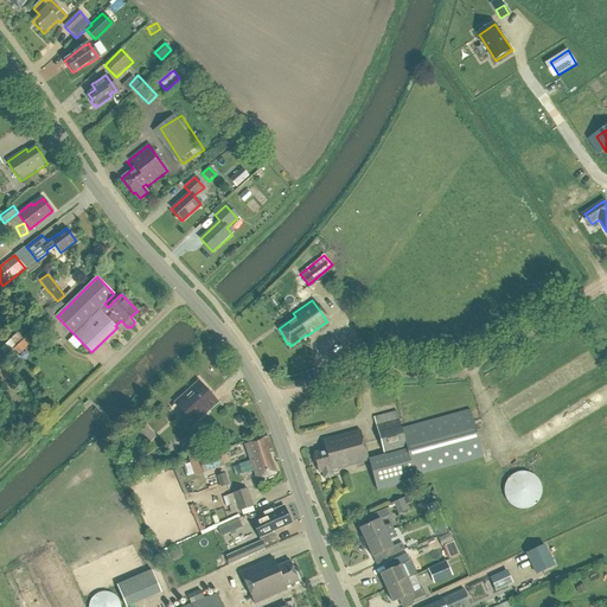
[(8,353),(23,338),(18,333),(2,349),(8,353)]
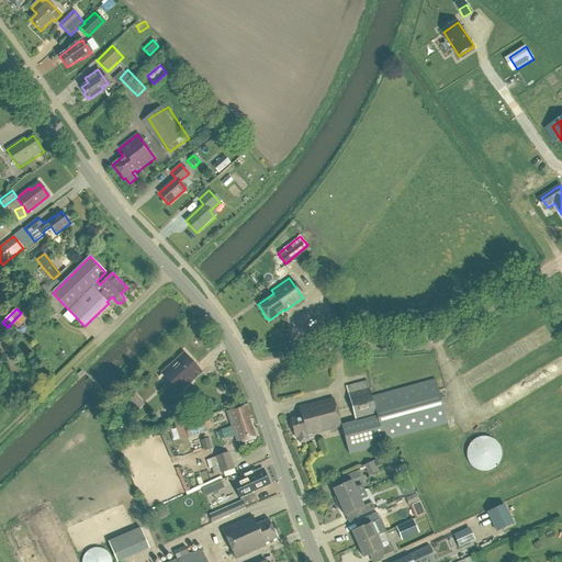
[(22,314),(10,325),(15,330),(25,322),(23,321),(26,318),(22,314)]
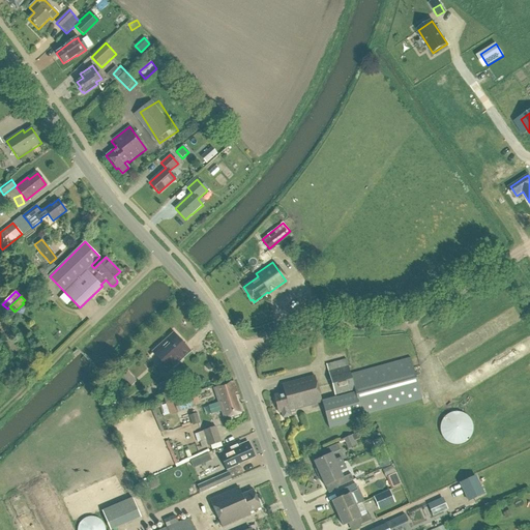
[(164,375),(190,351),(174,332),(153,351),(163,362),(157,366),(164,375)]
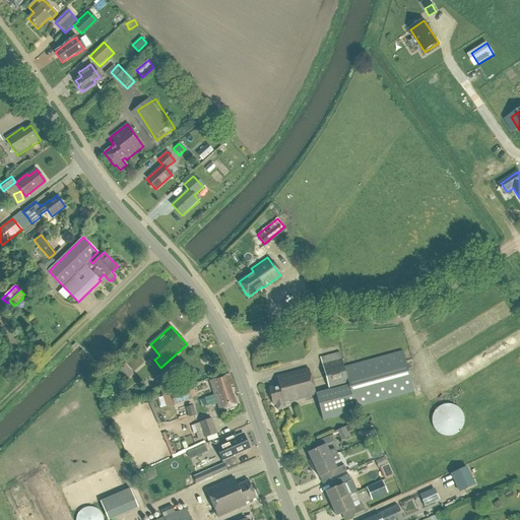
[(316,395),(323,423),(356,413),(358,415),(367,413),(365,406),(413,393),(402,352),(343,369),(339,353),(319,359),(328,391),(316,395)]
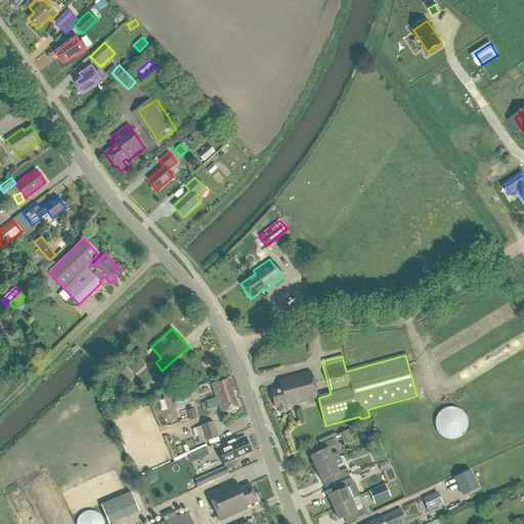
[(129,372),(124,365),(119,369),(124,376),(129,372)]
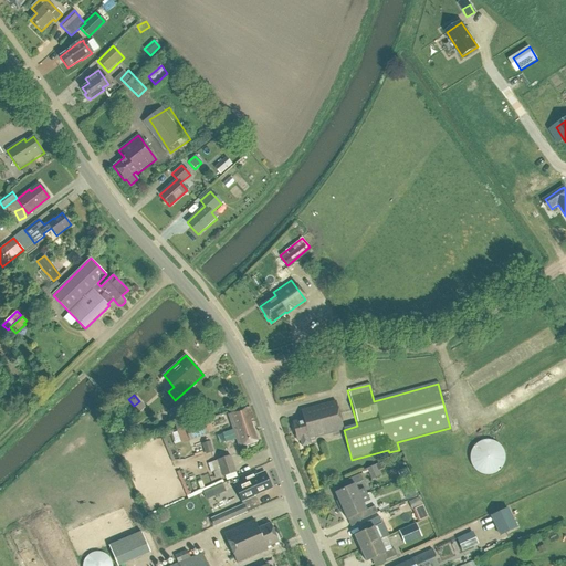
[(177,429),(195,423),(188,404),(171,409),(177,429)]
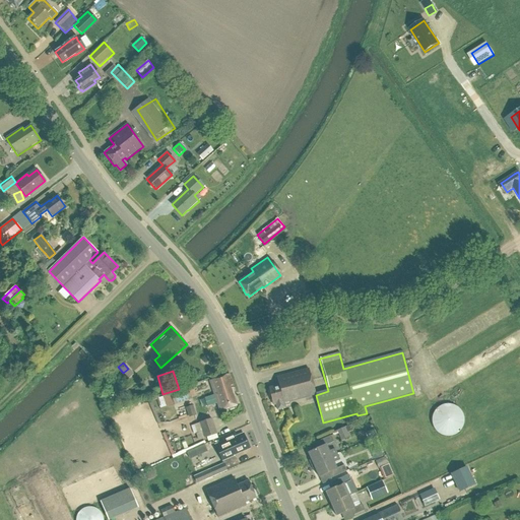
[(289,403),(316,396),(309,371),(276,380),(278,386),(269,389),(273,406),(275,405),(276,411),(290,408),(289,403)]
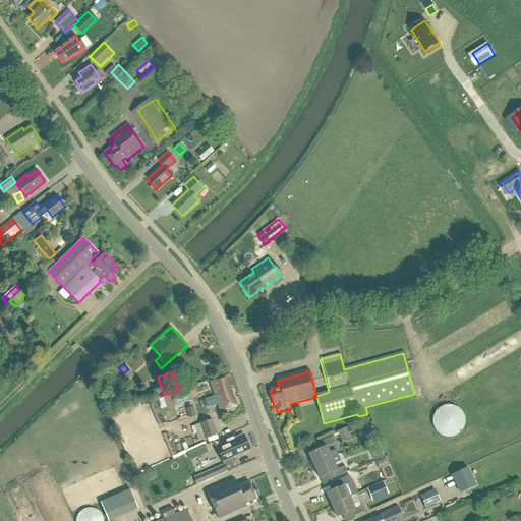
[(219,410),(236,405),(231,389),(234,388),(230,373),(210,380),(215,396),(206,399),(208,408),(217,405),(219,410)]
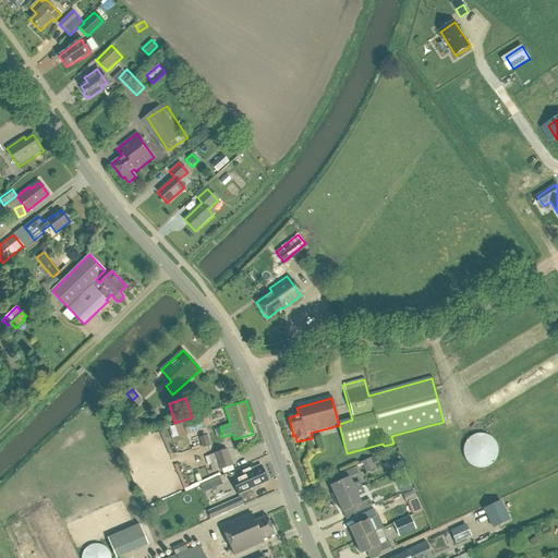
[(187,436),(206,429),(202,416),(183,423),(187,436)]
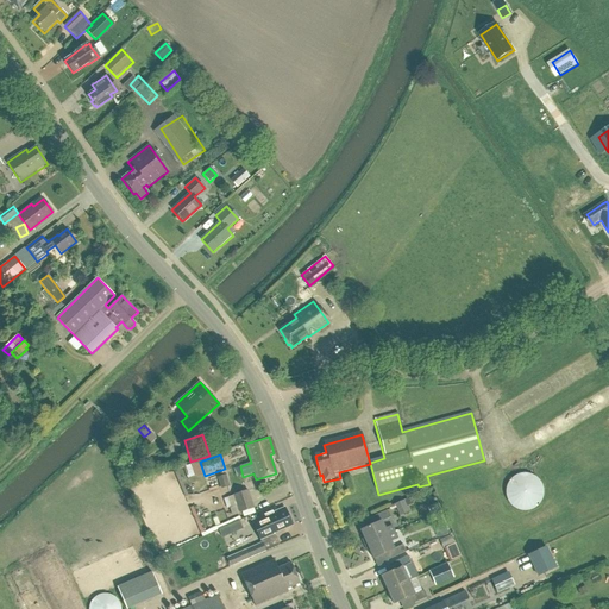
[(193,477),(200,475),(198,464),(190,465),(193,477)]
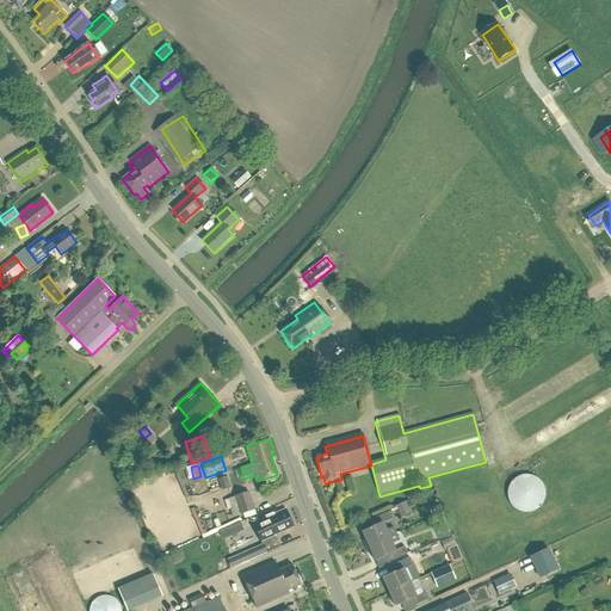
[(222,492),(232,488),(228,476),(218,480),(222,492)]
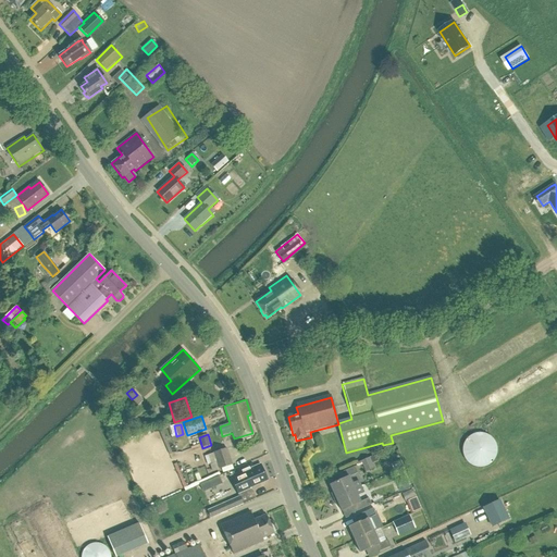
[(462,448),(461,452),(461,454),(462,456),(462,458),(463,460),(466,462),(467,465),(469,466),(471,467),(473,468),(475,469),(478,469),(480,469),(482,469),(485,468),(487,467),(489,466),(491,463),(493,462),(494,460),(495,458),(495,456),(496,454),(496,450),(496,448),(495,446),(494,444),(493,442),(492,440),(490,438),(487,437),(485,436),(483,435),(481,434),(479,434),(477,434),(474,435),(472,436),(470,437),(468,438),(466,441),(465,442),(463,444),(462,446),(462,448)]
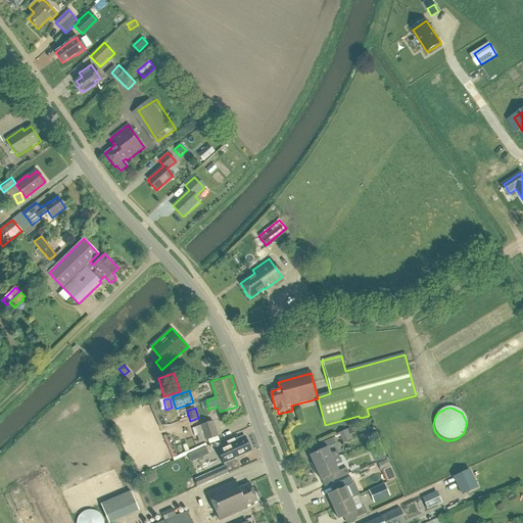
[(219,437),(214,421),(192,428),(195,436),(203,434),(205,441),(219,437)]
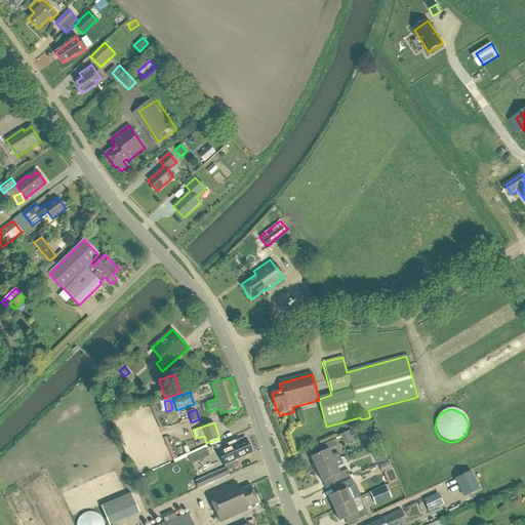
[(353,442),(351,437),(349,432),(340,435),(345,445),(353,442)]
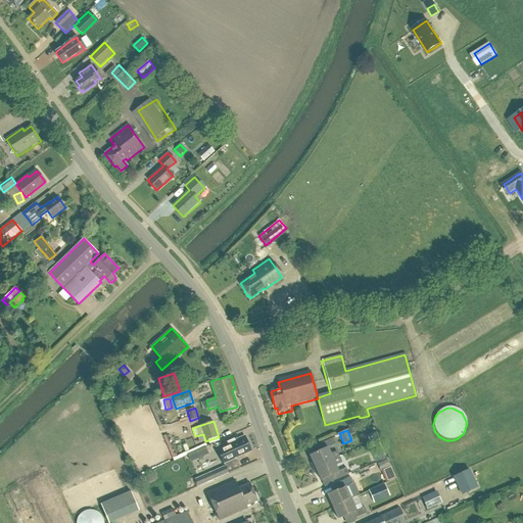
[(248,450),(242,436),(231,441),(231,440),(215,447),(224,467),(235,462),(233,458),(248,450)]
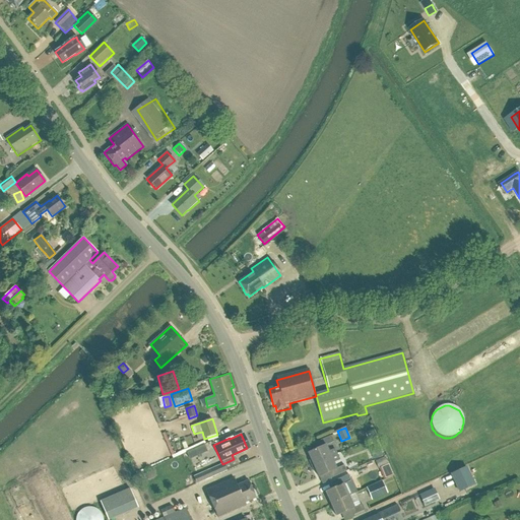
[(331,456),(337,454),(334,449),(329,451),(326,445),(333,442),(330,436),(314,443),(317,450),(310,453),(315,465),(331,457),(331,456)]
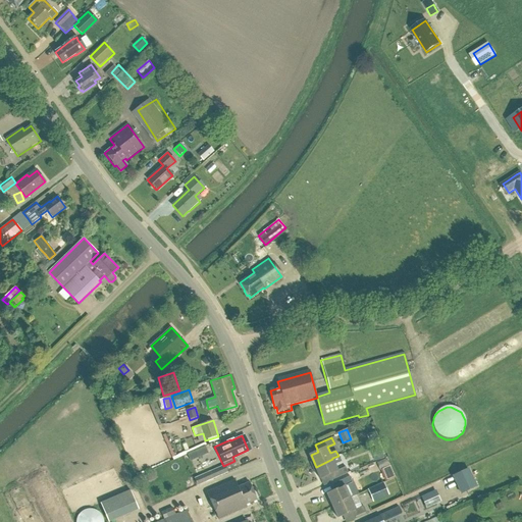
[(379,446),(371,449),(375,460),(383,457),(379,446)]
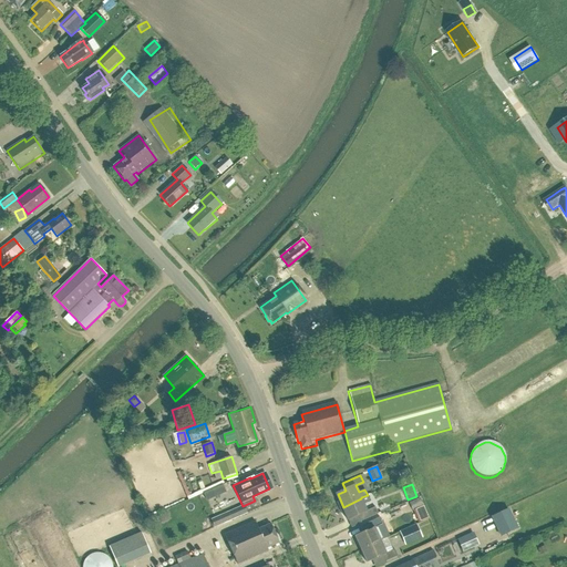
[(212,490),(204,493),(206,500),(215,496),(212,490)]
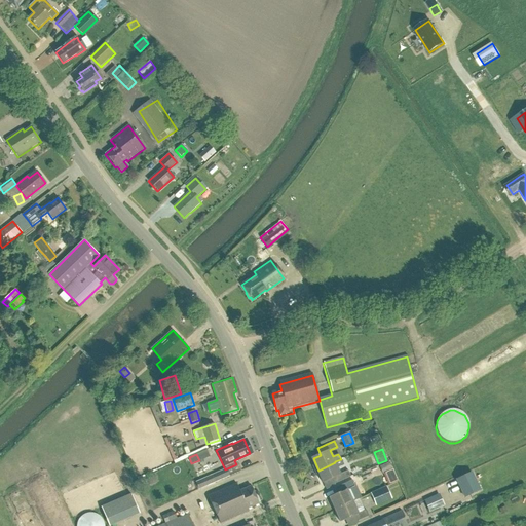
[(335,462),(318,471),(324,483),(332,479),(335,484),(350,477),(348,471),(340,474),(337,467),(343,465),(341,459),(335,461),(335,462)]
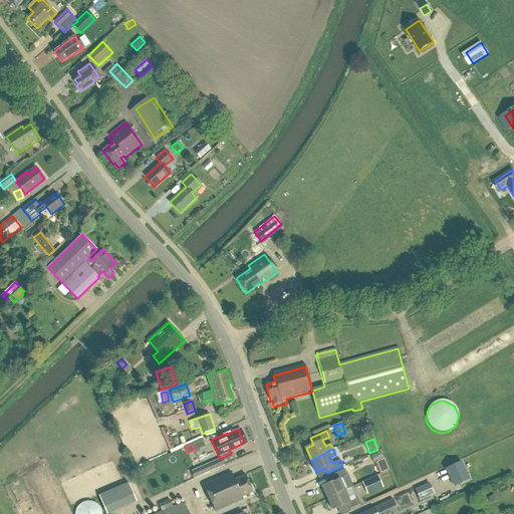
[(370,457),(373,464),(383,460),(380,452),(370,457)]
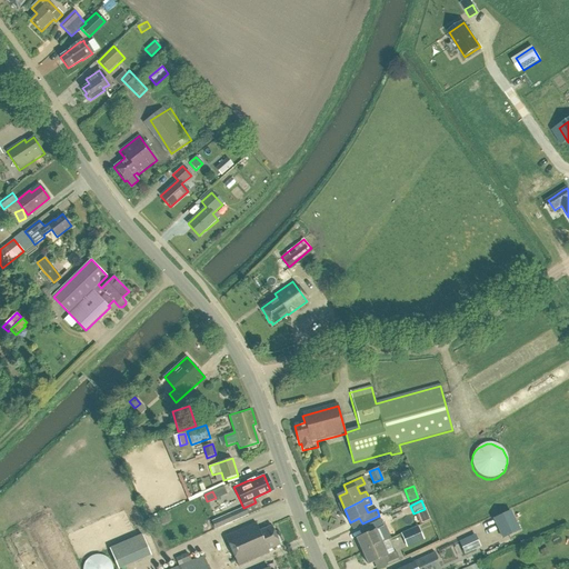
[(531,512),(536,522),(551,516),(547,506),(531,512)]
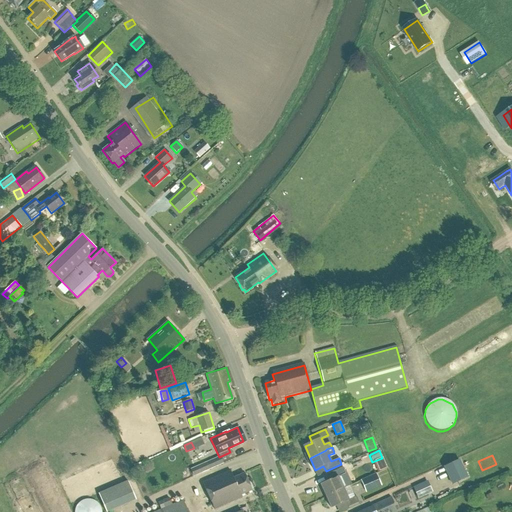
[(219,457),(206,463),(209,471),(222,465),(219,457)]
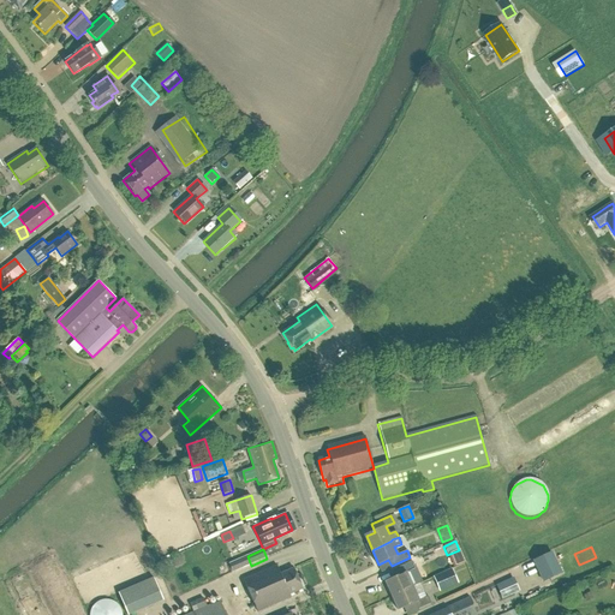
[(181,556),(173,560),(175,567),(185,562),(181,556)]
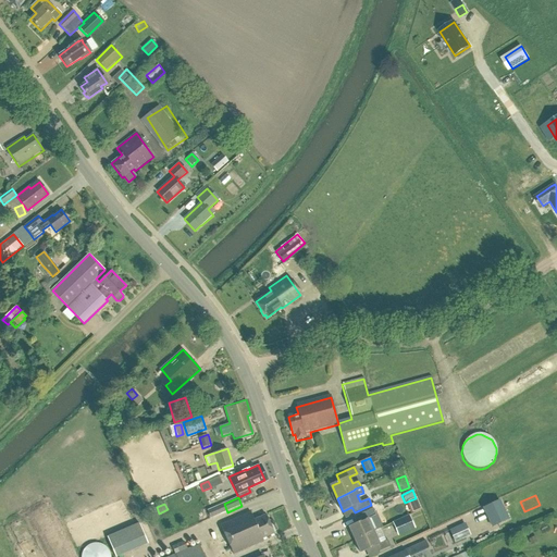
[(359,521),(348,525),(354,539),(374,531),(380,528),(382,528),(376,515),(374,509),(357,516),(359,521)]
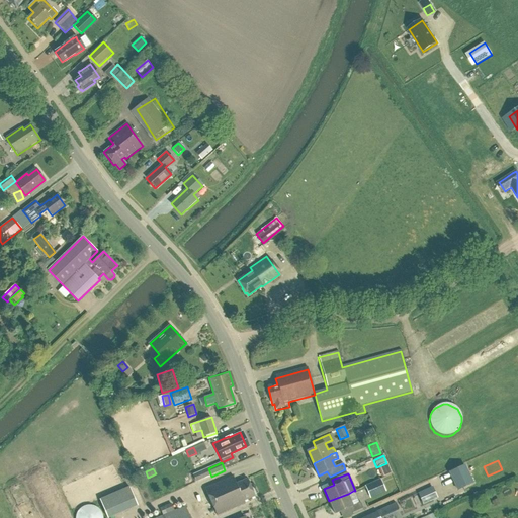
[(236,484),(233,477),(205,489),(217,515),(244,504),(243,501),(255,497),(247,479),(236,484)]
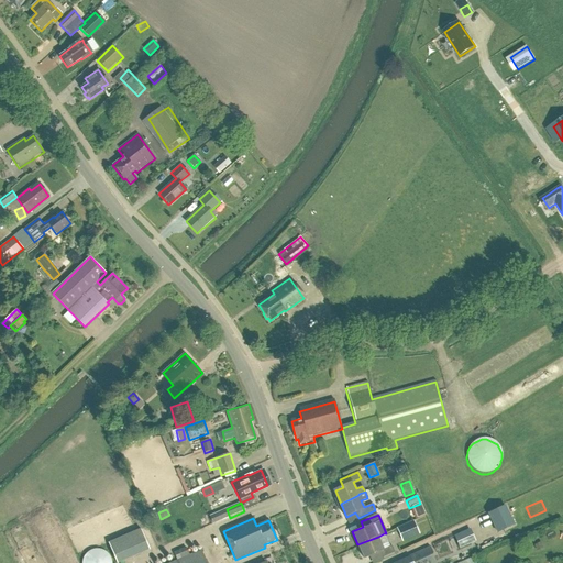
[(414,521),(397,528),(403,541),(420,534),(419,533),(419,532),(414,521)]
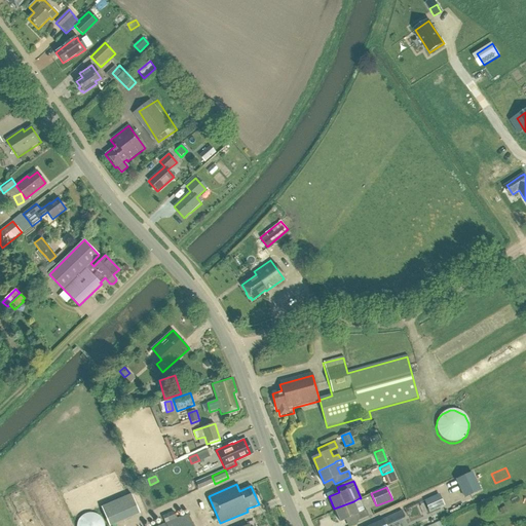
[(439,495),(423,502),(424,504),(425,508),(428,514),(444,506),(443,504),(440,498),(439,495)]
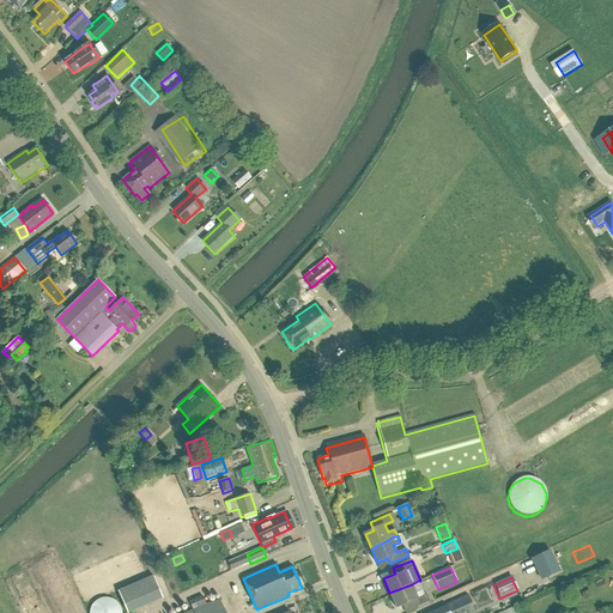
[(412,584),(389,593),(396,608),(414,600),(418,607),(430,601),(426,595),(418,599),(412,584)]
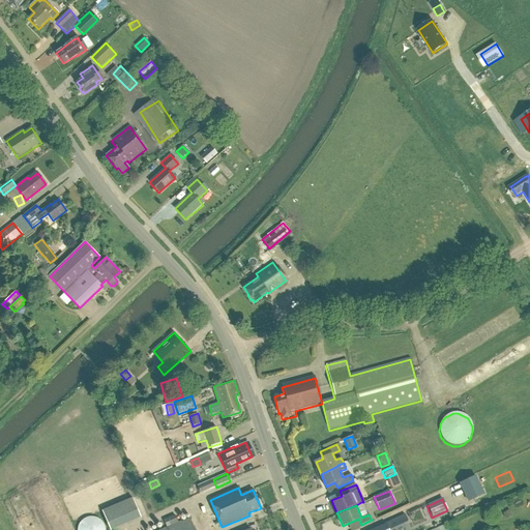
[(178,522),(176,516),(164,521),(167,527),(160,529),(252,529),(251,529),(247,529),(194,529),(188,518),(178,522)]
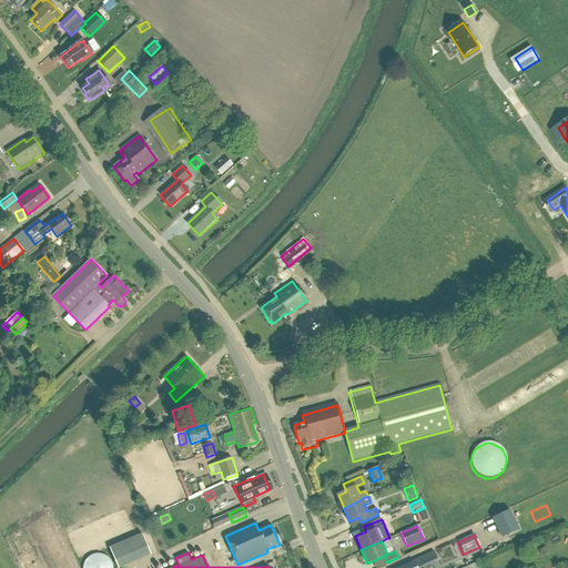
[(82,567),(112,567),(113,567),(112,565),(111,563),(110,560),(109,559),(108,557),(105,556),(103,555),(101,555),(99,554),(97,554),(94,555),(92,555),(90,556),(88,557),(87,559),(85,560),(84,563),(83,565),(82,567)]
